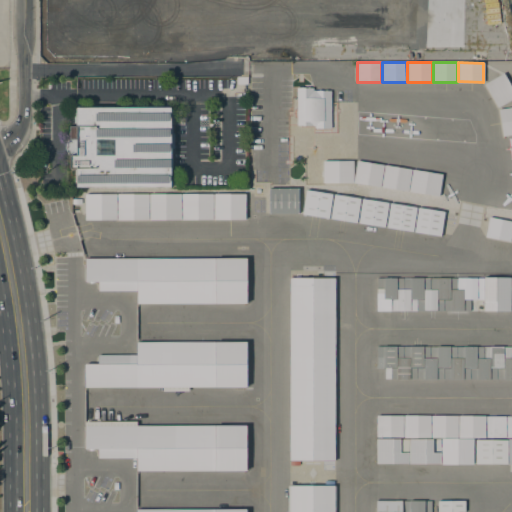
[(484,84),(503,73),(511,88),(511,98),(497,107),(484,84)]
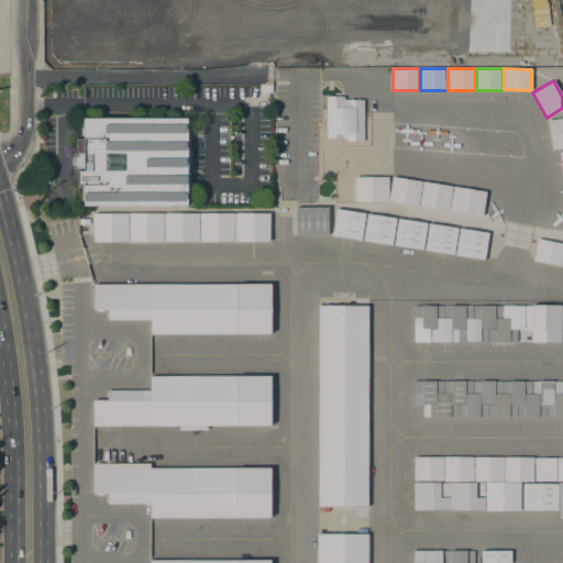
[(327,96),(343,97),(342,138),(326,138),(327,96)]
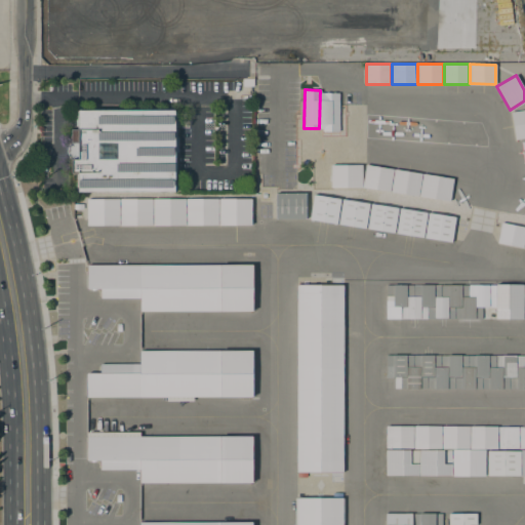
[(323,93),(336,93),(336,92),(338,92),(338,130),(324,130),(323,93)]
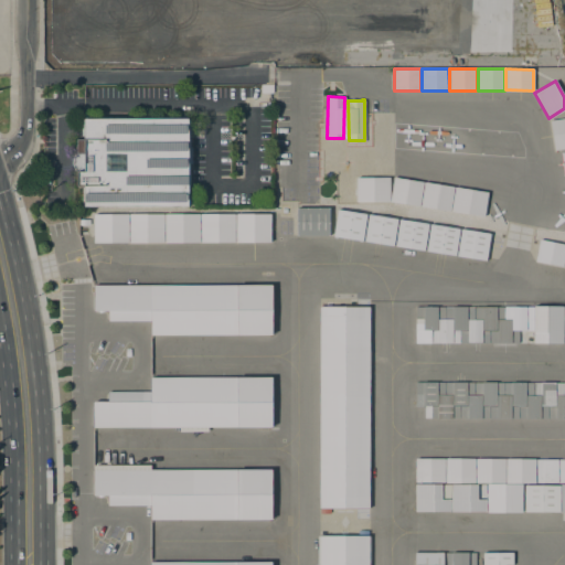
[(550,120),(564,117),(564,148),(554,150),(550,120)]
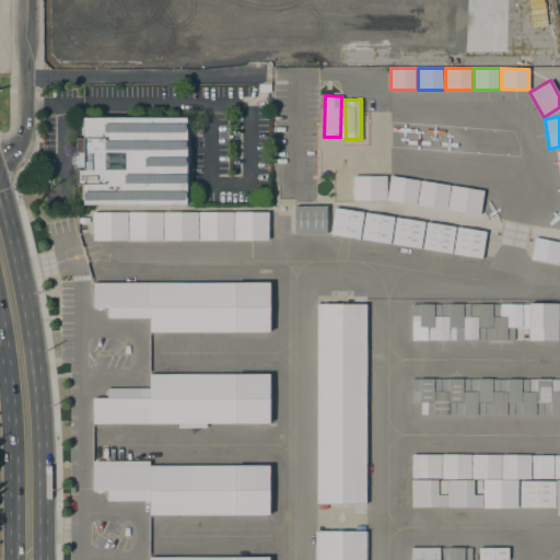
[(76,138),(83,138),(83,117),(186,117),(186,119),(188,119),(188,202),(186,202),(186,205),(83,205),(83,200),(81,200),(81,186),(83,186),(83,184),(76,184),(76,170),(74,170),(73,168),(72,166),(71,164),(71,162),(71,160),(72,158),(73,155),(76,152),(76,138)]
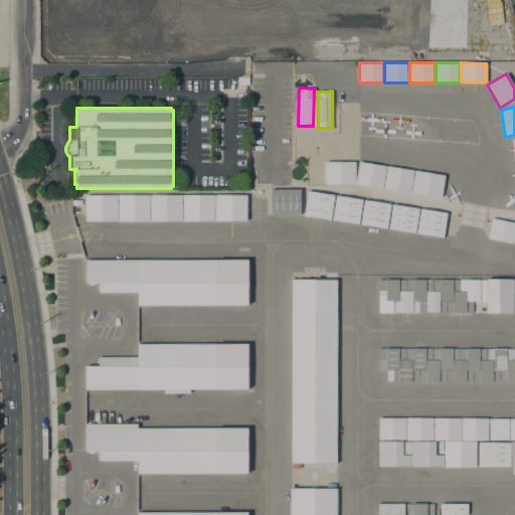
[(353,161),(324,162),(324,184),(354,183),(353,161)]
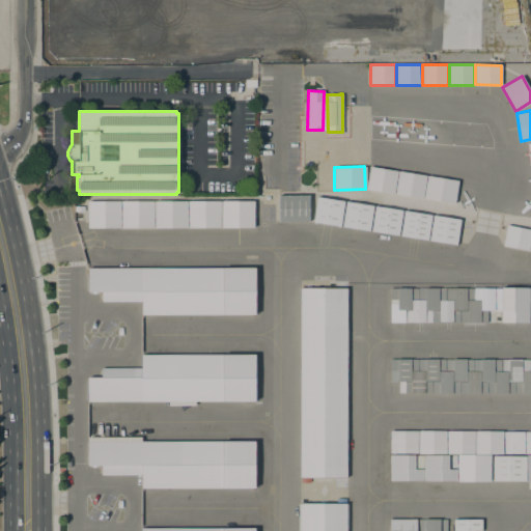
[(456,178),(368,168),(365,191),(454,201),(456,178)]
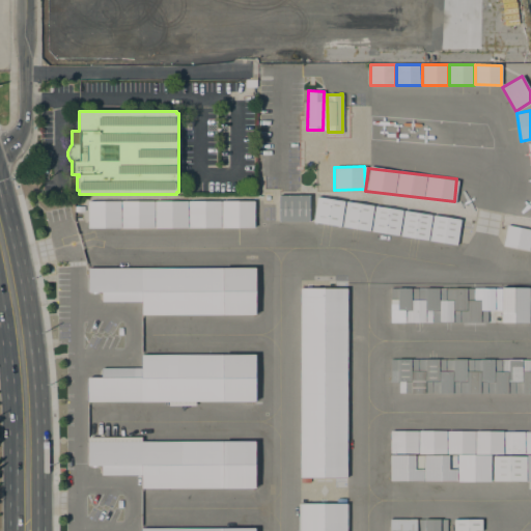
[(278,196),(309,195),(309,220),(279,221),(278,196)]
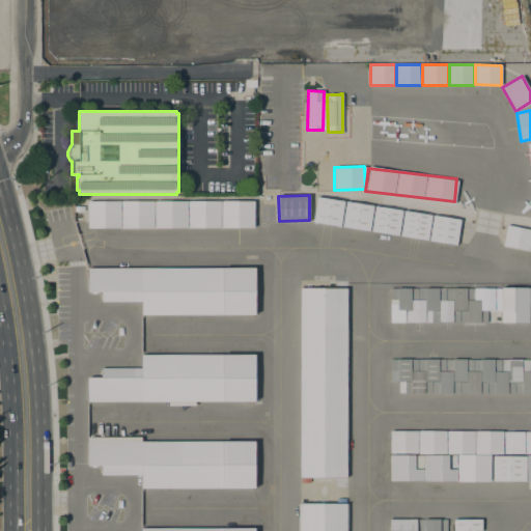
[(344,201),(340,226),(313,222),(317,196),(344,201)]
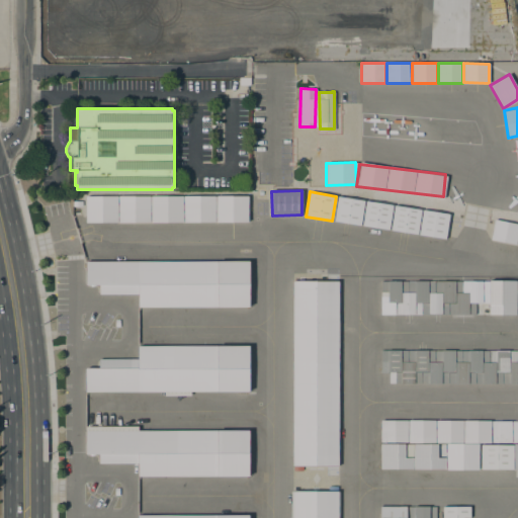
[(216,193),(247,193),(247,221),(214,220),(216,193)]
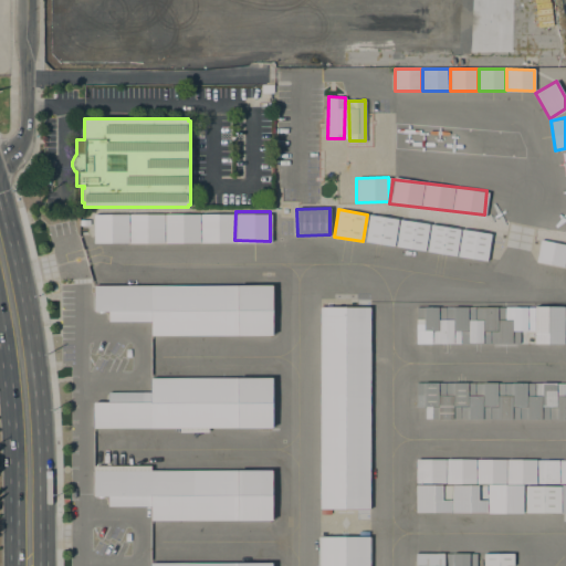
[(92,213),(127,212),(127,241),(92,242),(92,213)]
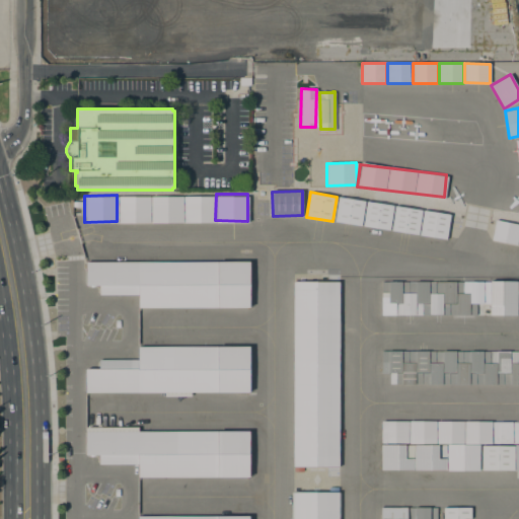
[(150,195),(182,195),(182,221),(150,221),(150,195)]
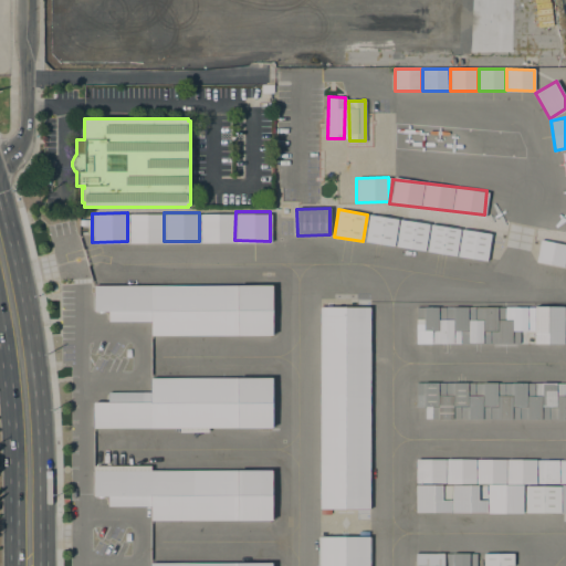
[(200,212),(234,212),(234,241),(200,241),(200,212)]
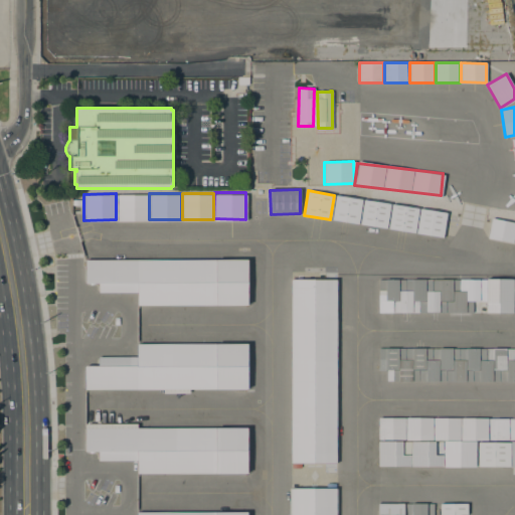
[(117,194),(148,194),(148,219),(117,219),(117,194)]
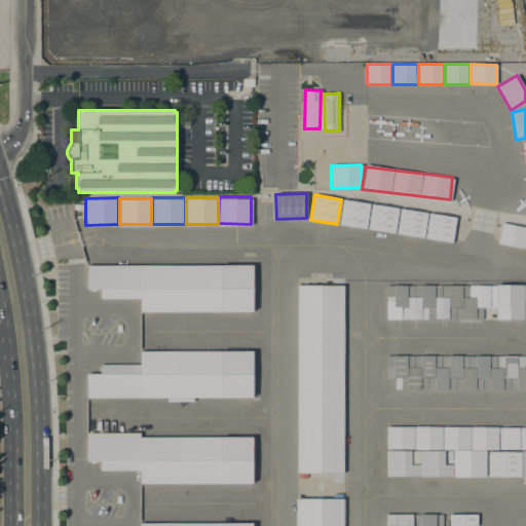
[(370,203),(366,228),(339,224),(343,199),(370,203)]
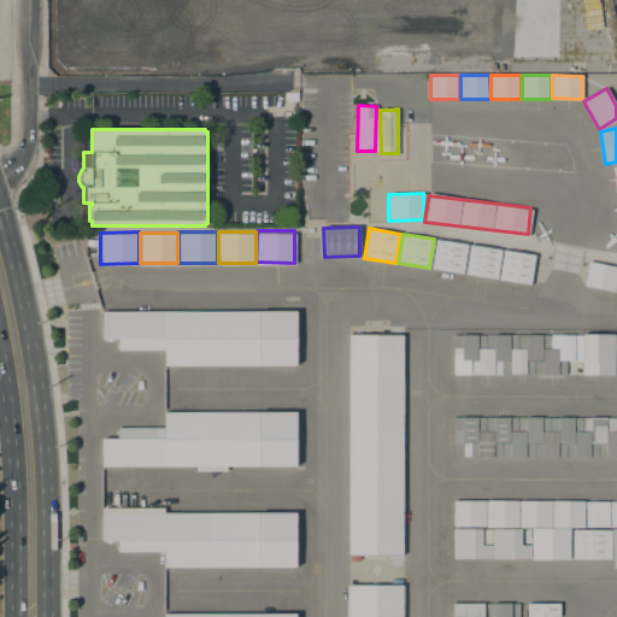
[(468,244),(463,274),(430,269),(435,239),(468,244)]
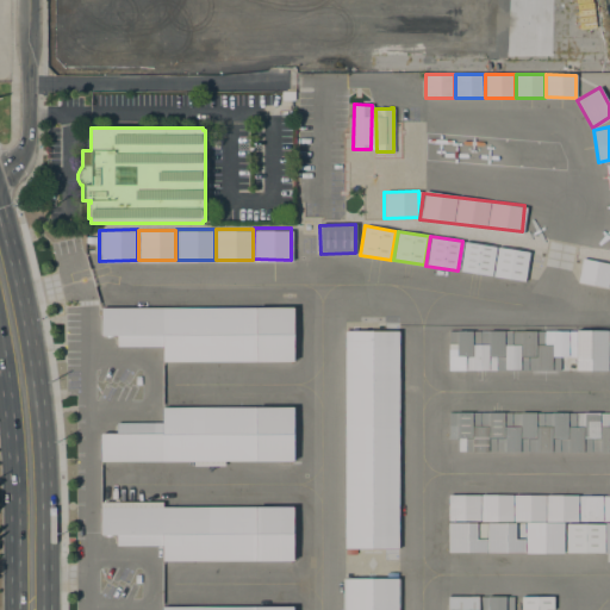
[(495,247),(491,275),(460,271),(465,242),(495,247)]
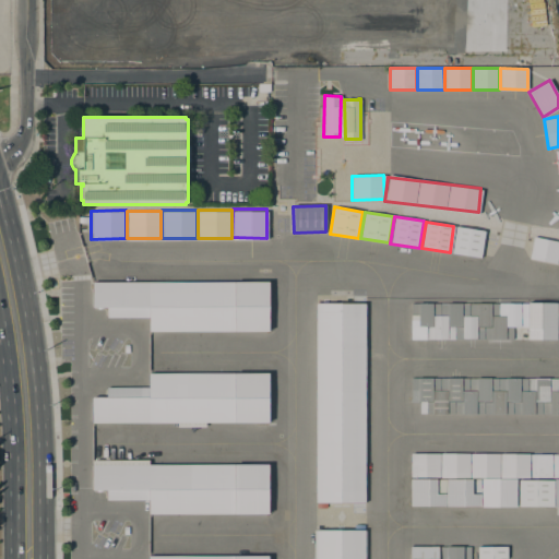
[(456,226),(485,232),(480,258),(452,253),(456,226)]
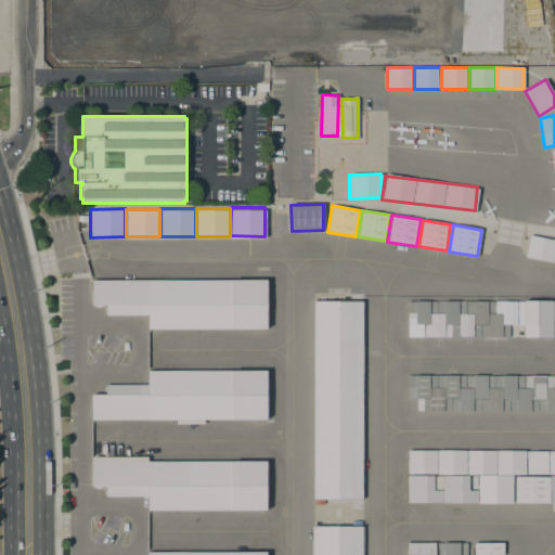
[(525,257),(552,262),(554,242),(554,240),(529,235),(525,257)]
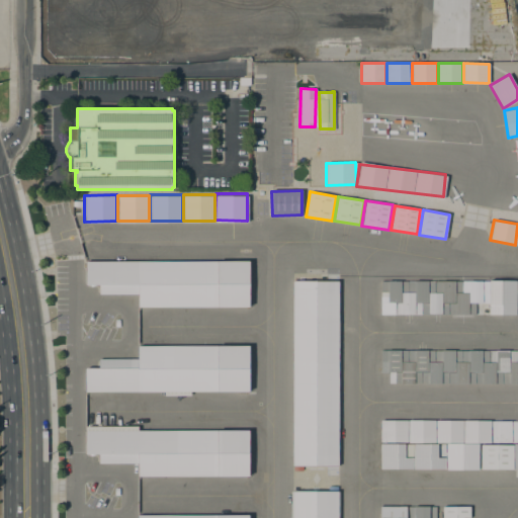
[(85,259),(248,258),(249,306),(137,306),(137,292),(98,293),(98,283),(85,283),(85,259)]
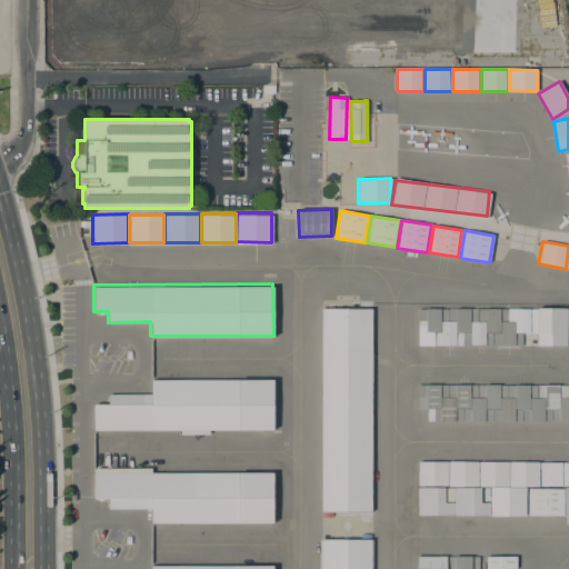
[(320,307),(371,307),(371,510),(320,510),(320,307)]
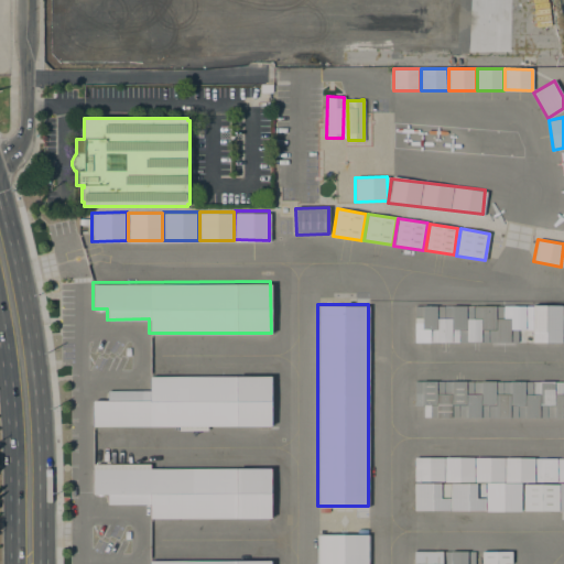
[(561,305),(562,342),(546,342),(546,332),(532,333),(532,329),(517,329),(517,342),(430,342),(430,329),(414,329),(414,306),(561,305)]
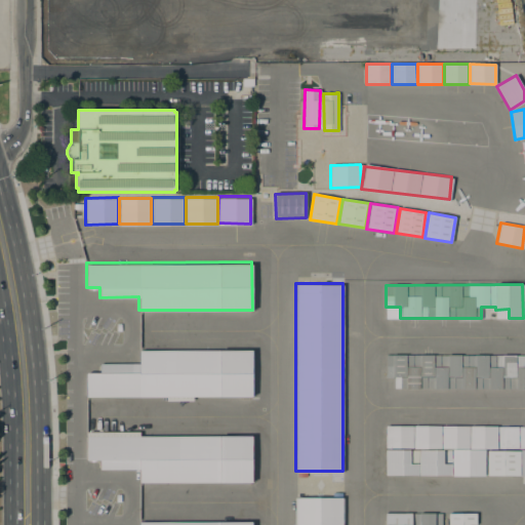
[(253,396),(86,396),(86,371),(98,371),(98,363),(138,363),(138,349),(253,349),(253,396)]
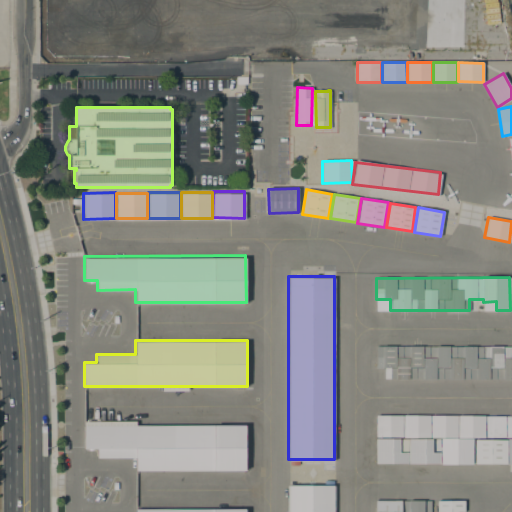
[(376,345),(511,345),(511,379),(390,379),(390,367),(382,367),(382,369),(376,369),(376,345)]
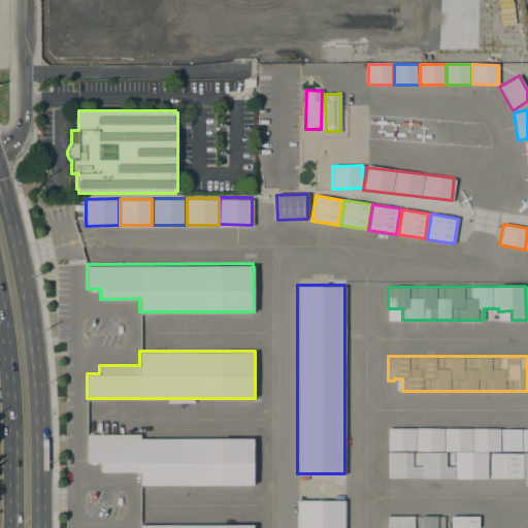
[(414,427),(414,449),(387,449),(387,427),(414,427)]
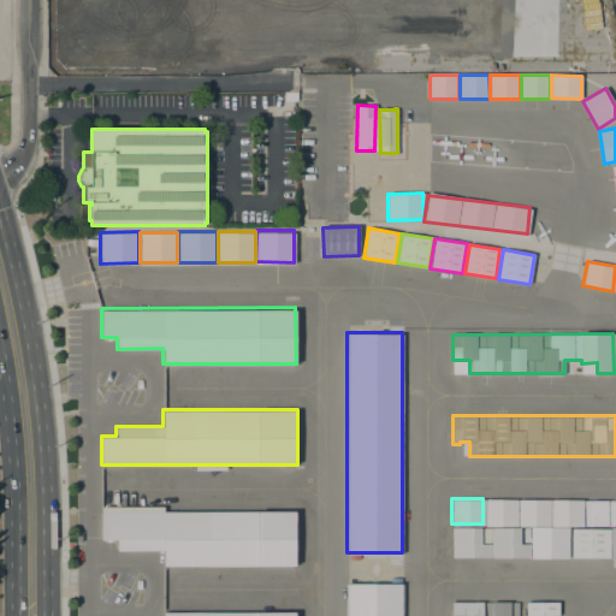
[(484,498),(516,498),(516,525),(484,525),(484,498)]
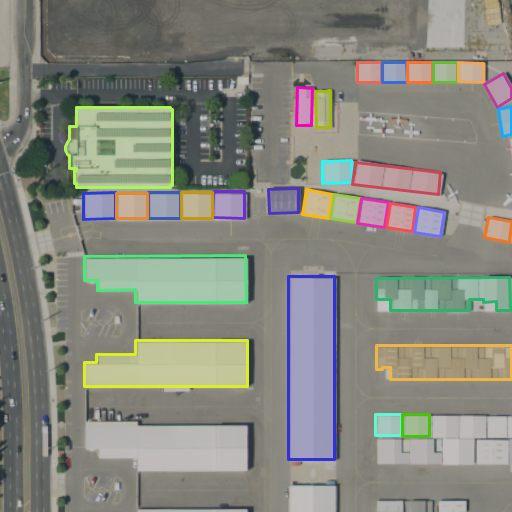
[(430,414),(456,414),(456,436),(430,436),(430,414)]
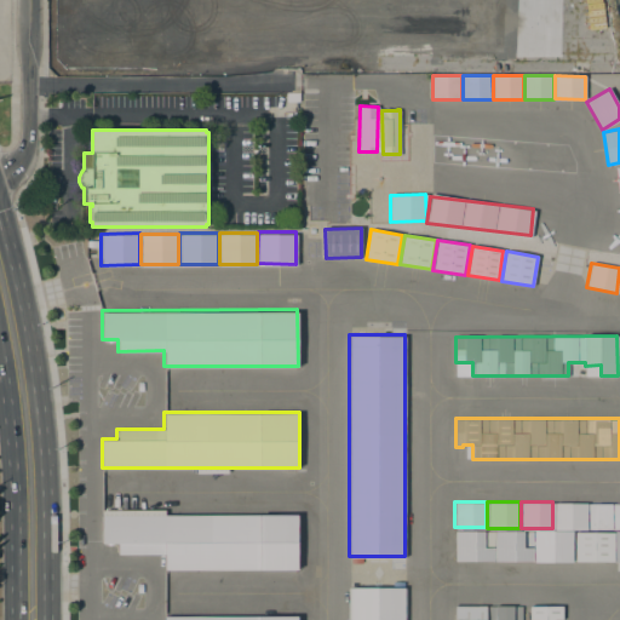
[(554,501),(585,501),(585,528),(554,528),(554,501)]
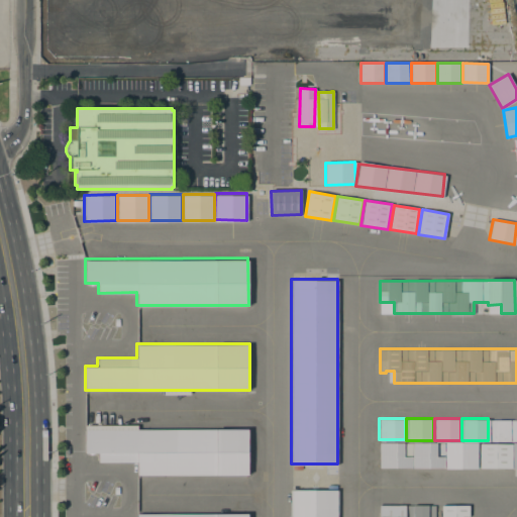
[(490,419),(516,419),(516,439),(490,439),(490,419)]
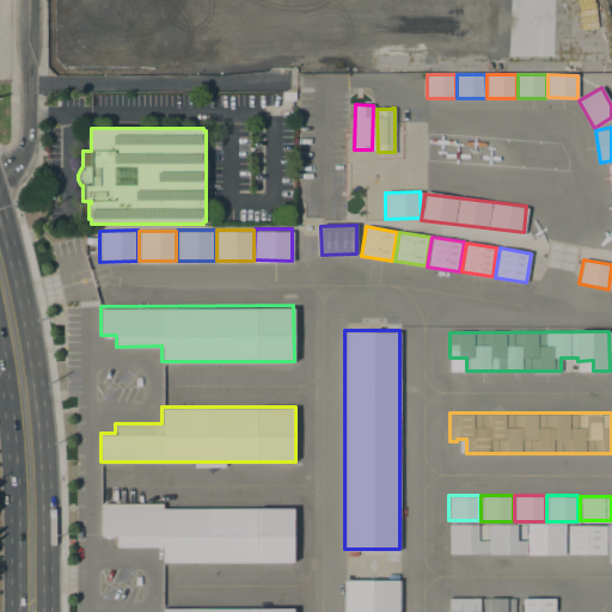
[(99,507),(293,506),(293,561),(161,562),(161,546),(115,546),(115,534),(99,534),(99,507)]
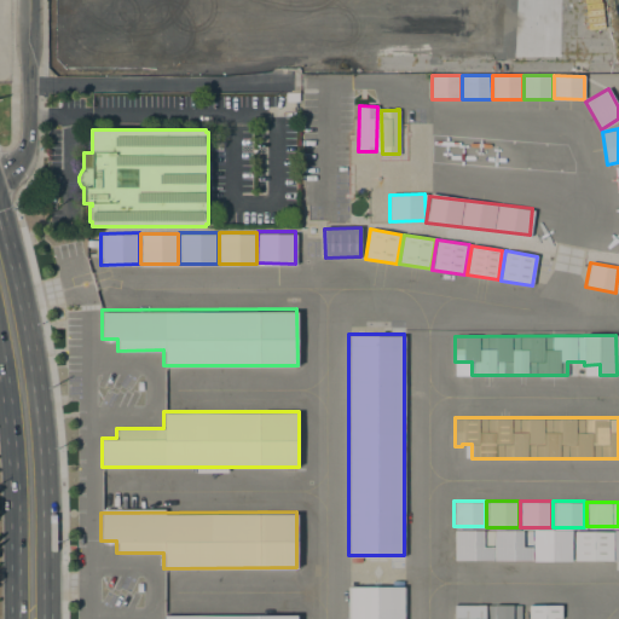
[(453,528),(481,528),(481,544),(491,544),(491,557),(453,557),(453,528)]
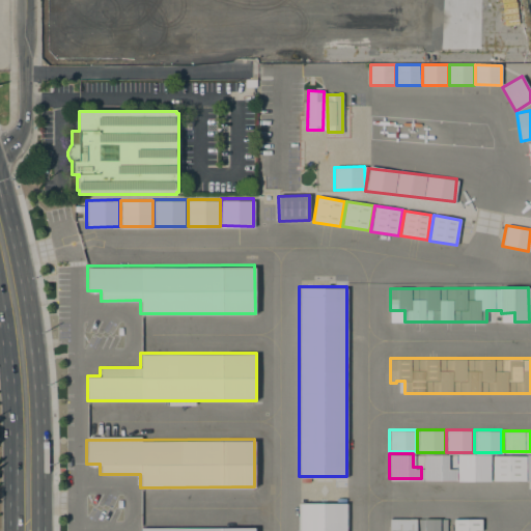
[(422,453),(447,453),(447,454),(454,454),(454,469),(455,469),(455,478),(422,478),(422,453)]
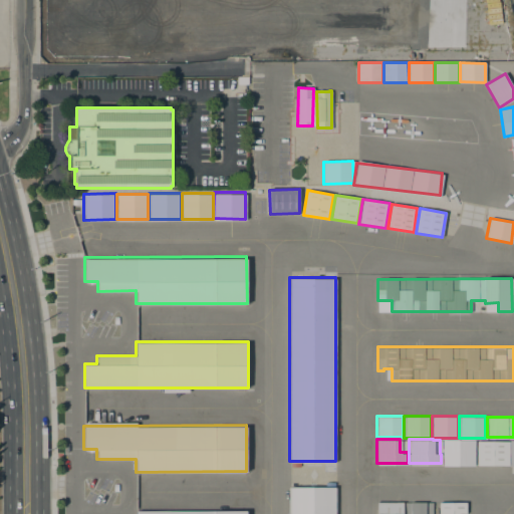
[(442,439),(473,439),(473,465),(442,465),(442,439)]
